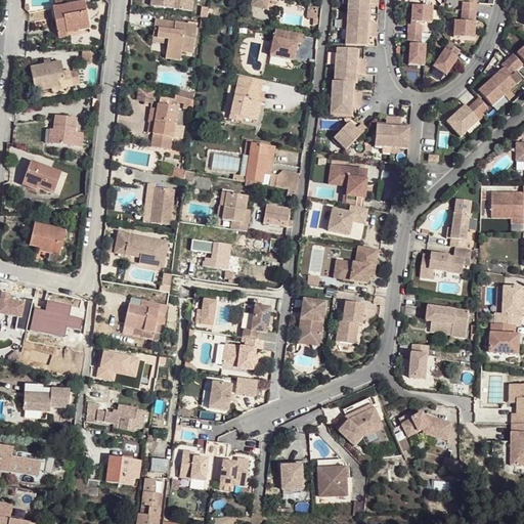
[(150,0),(150,6),(192,11),(193,0),(150,0)]
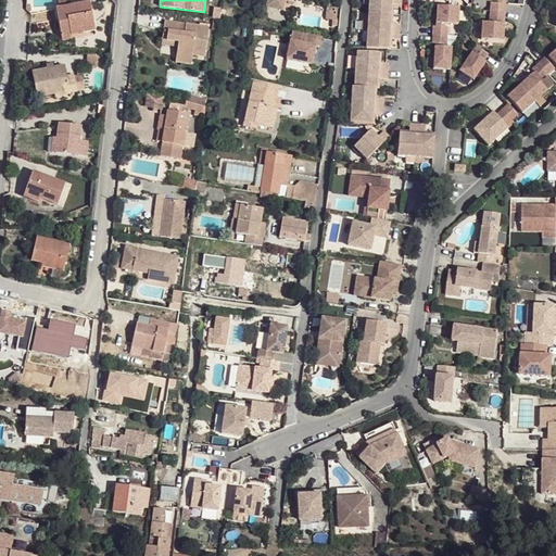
[(267,0),(266,7),(282,10),(283,0),(267,0)]
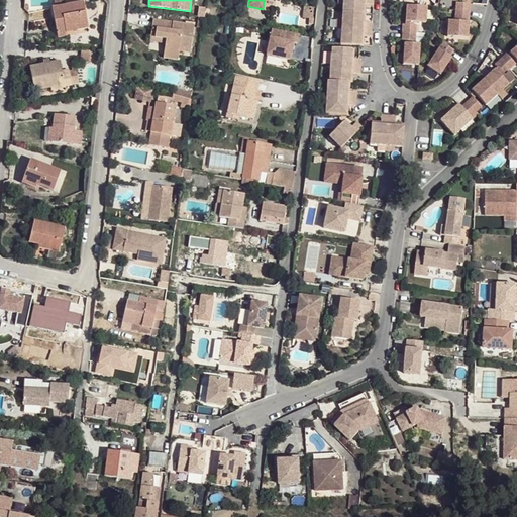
[(278,0),(274,0),(266,0),(266,7),(276,8),(278,0)]
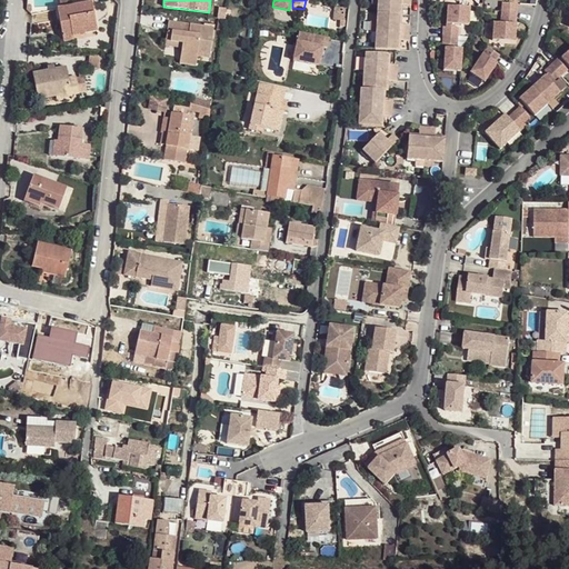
[(411,0),(377,0),(377,11),(402,12),(402,7),(400,7),(401,3),(411,3),(411,0)]
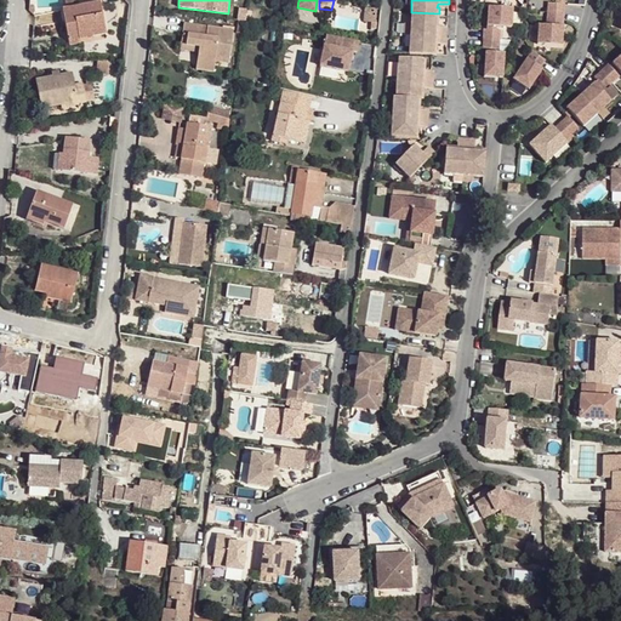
[(62,10),(68,43),(79,40),(79,39),(78,33),(91,29),(92,36),(107,34),(101,3),(89,5),(77,7),(66,9),(62,10)]
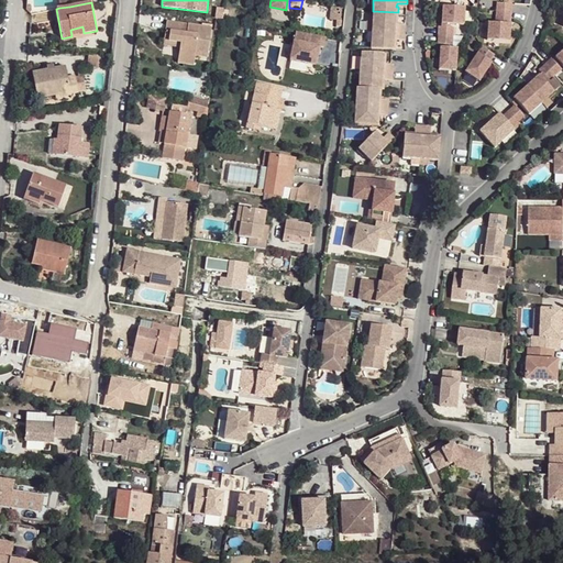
[(505,2),(497,2),(497,11),(511,12),(512,3),(505,2)]
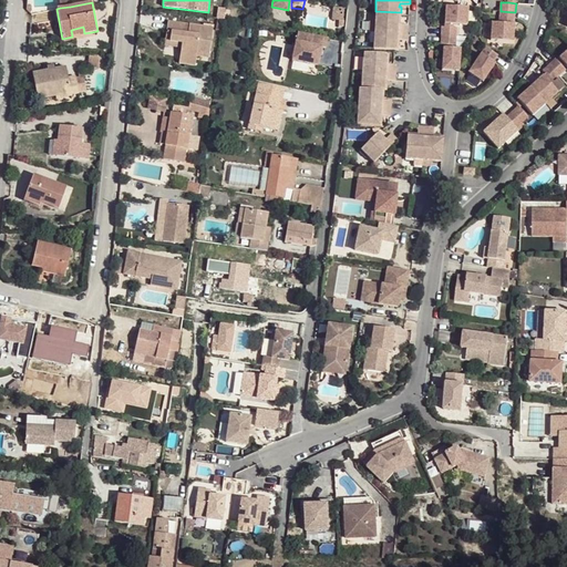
[(468,8),(446,6),(445,23),(453,24),(467,26),(468,8)]
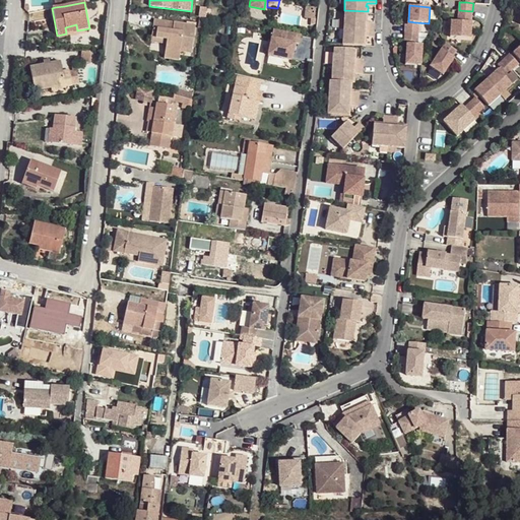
[(368,11),(344,10),(343,27),(374,28),(375,22),(366,21),(366,18),(368,18),(368,11)]
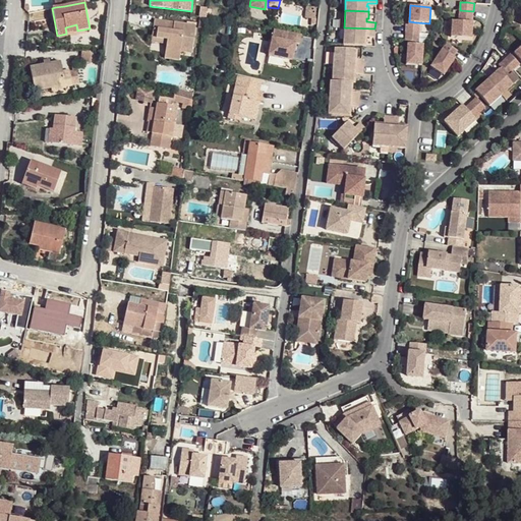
[(473,11),(460,10),(459,17),(464,18),(473,18),(473,11)]
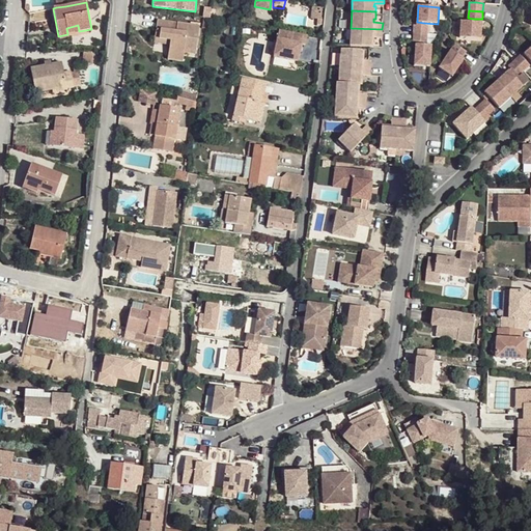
[(156,29),(155,38),(170,40),(169,46),(168,60),(183,61),(184,53),(184,50),(196,52),(199,26),(157,21),(156,29)]
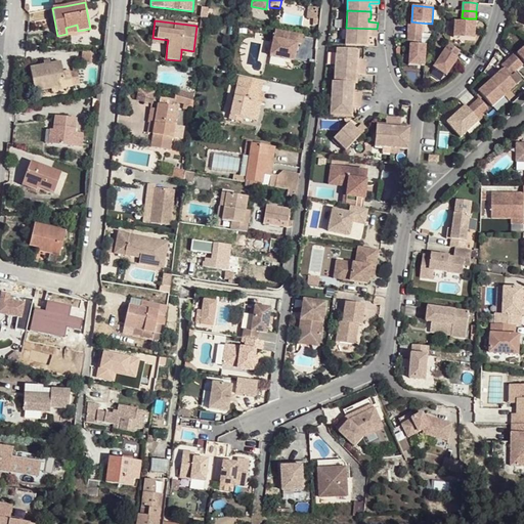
[(460,20),(455,20),(454,37),(462,37),(475,38),(476,22),(466,22),(460,20)]
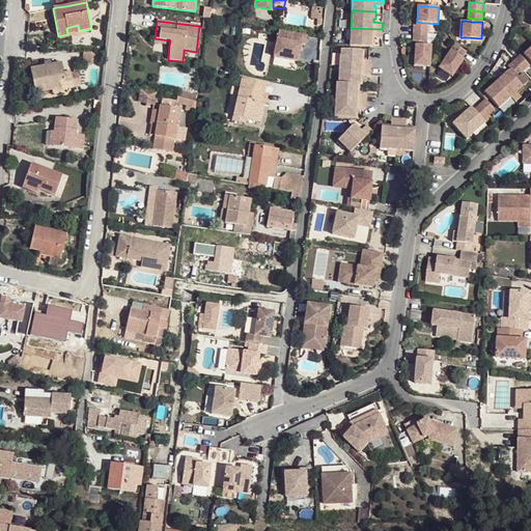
[(66,28),(67,33),(79,31),(78,25),(66,28)]
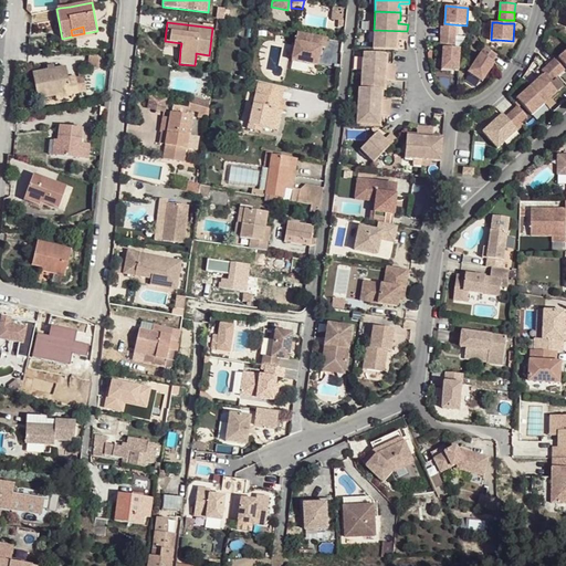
[(443,27),(441,27),(440,35),(456,37),(456,28),(452,28),(443,27)]
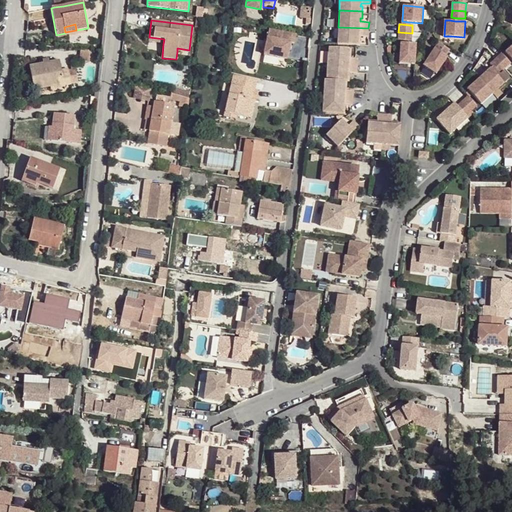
[(368,28),(338,27),(337,43),(360,44),(361,38),(359,38),(359,35),(368,35),(368,28)]
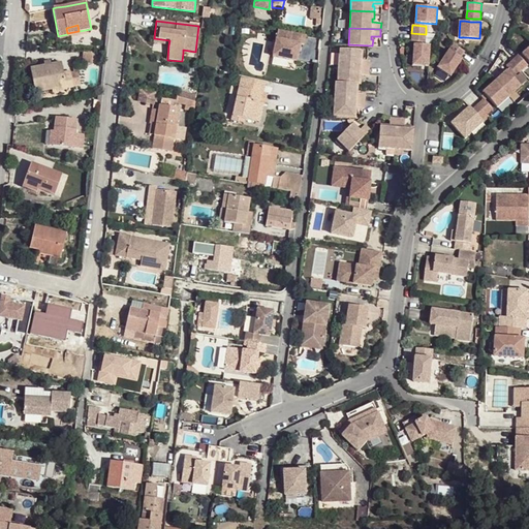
[(305,40),(306,36),(289,33),(287,41),(276,38),(272,56),(297,61),(300,44),(304,45),(305,40)]
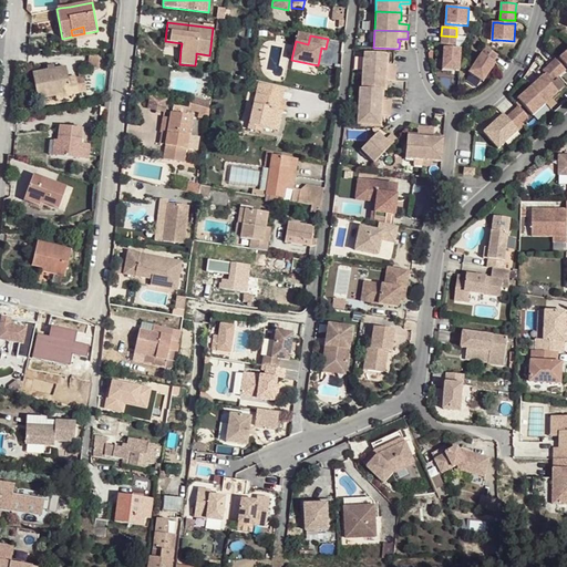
[(456,37),(441,35),(441,43),(446,44),(455,45),(456,37)]
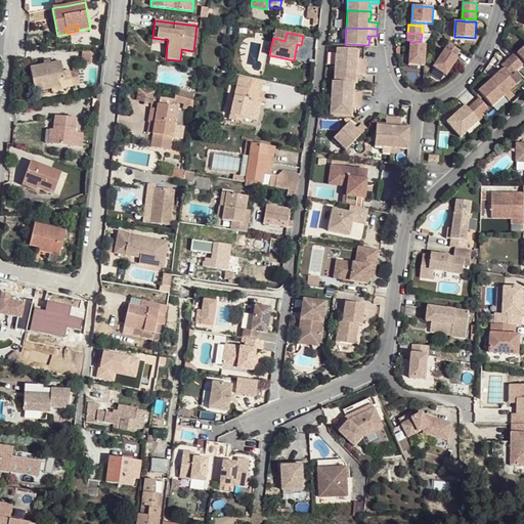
[(455,57),(460,50),(448,43),(432,67),(445,76),(457,58),(455,57)]
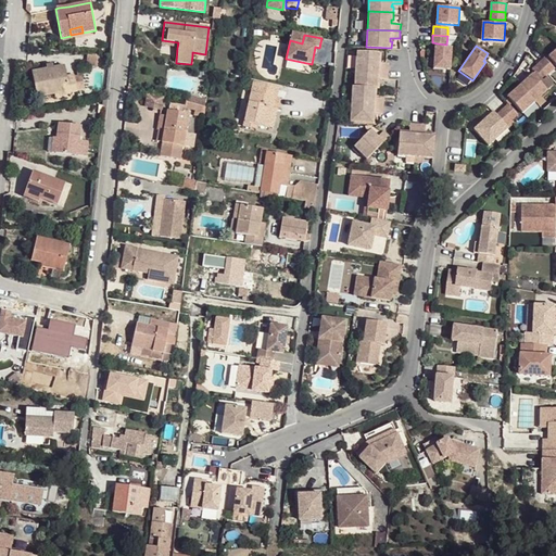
[(438,47),(434,47),(433,68),(450,70),(451,48),(446,47),(438,47)]
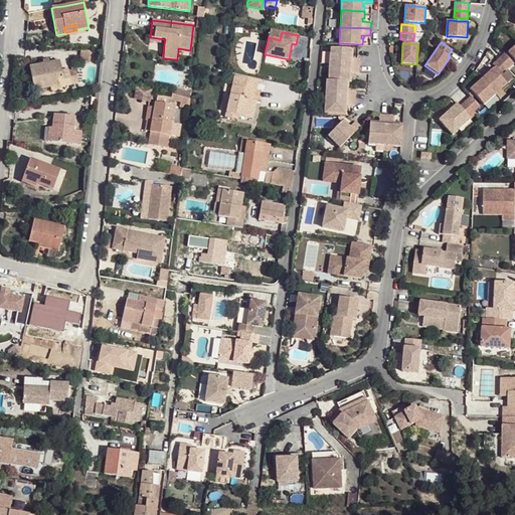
[(353,48),(330,47),(330,63),(360,64),(360,58),(351,58),(351,54),(353,55),(353,48)]
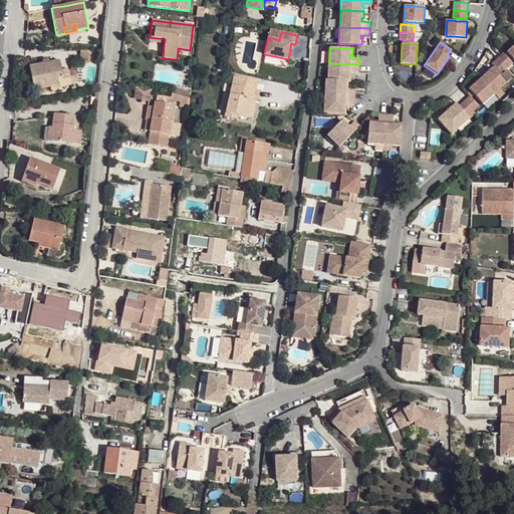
[(80,50),(79,59),(89,60),(90,51),(80,50)]
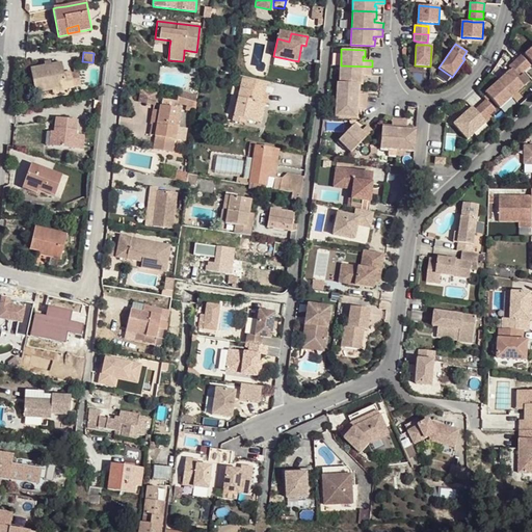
[(521,56),(515,62),(525,73),(530,67),(521,56)]
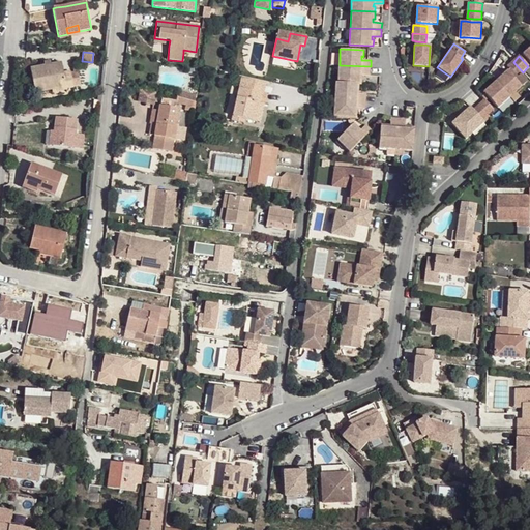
[(30,68),(35,93),(52,89),(66,86),(67,89),(74,88),(70,71),(64,74),(61,62),(51,64),(45,65),(30,68)]
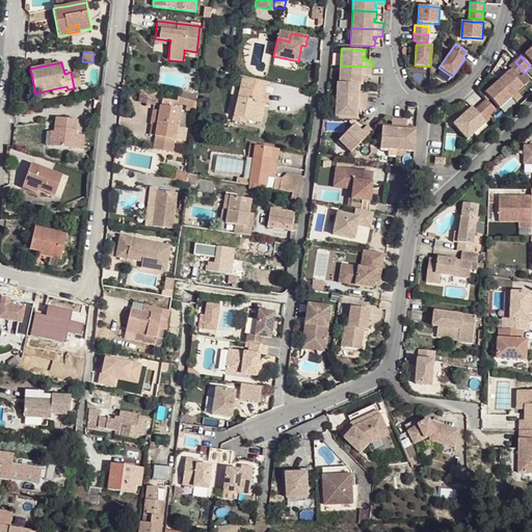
[(515,62),(509,68),(519,78),(525,73),(515,62)]
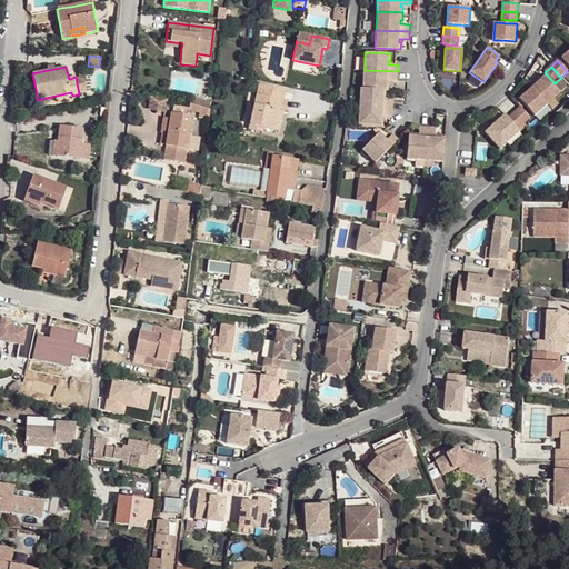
[(398,71),(365,70),(363,89),(385,89),(389,89),(389,83),(387,83),(387,80),(398,80),(398,71)]
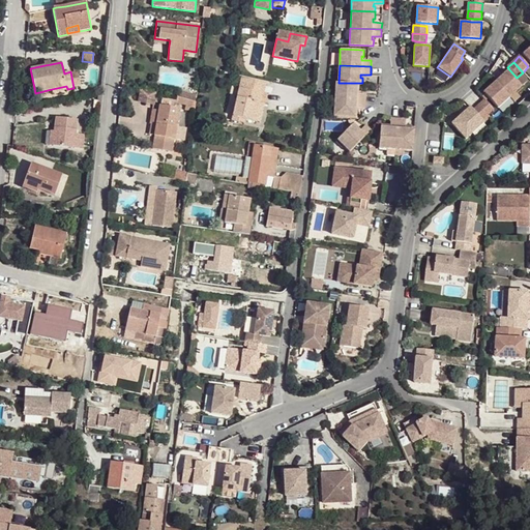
[(521,87),(507,70),(496,83),(509,98),(521,87)]
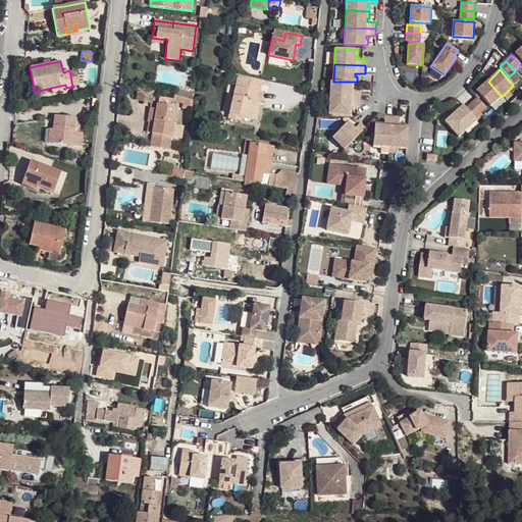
[(233,96),(229,115),(228,119),(236,120),(237,116),(242,117),(253,120),(257,102),(261,83),(239,76),(233,96)]
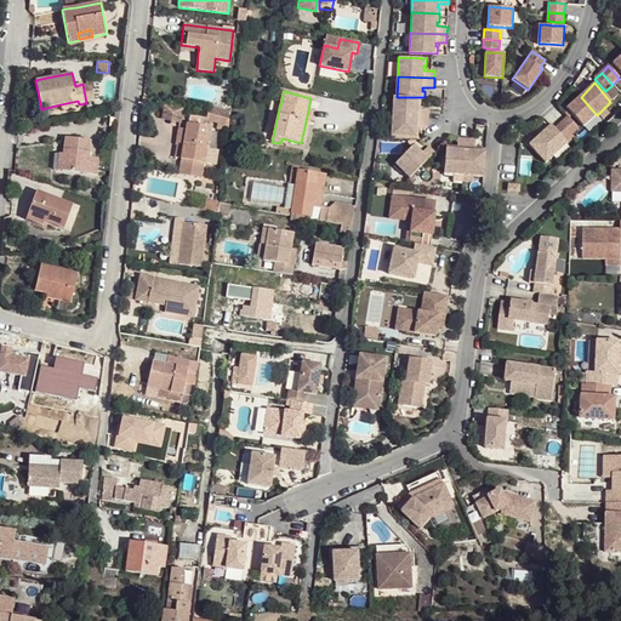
[(397,97),(392,97),(392,117),(429,117),(429,109),(417,109),(419,106),(421,106),(420,97),(397,97)]
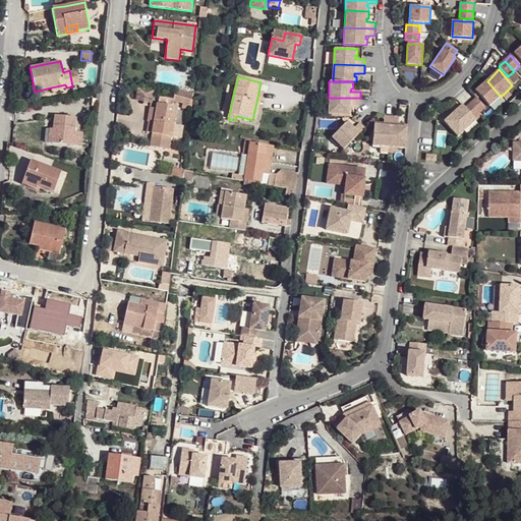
[(501,97),(487,81),(476,93),(489,108),(501,97)]
